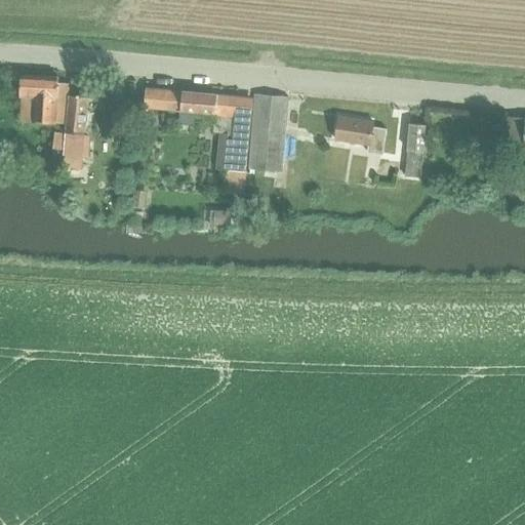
[(33,97),(32,122),(55,123),(57,77),(19,76),(19,97),(33,97)]
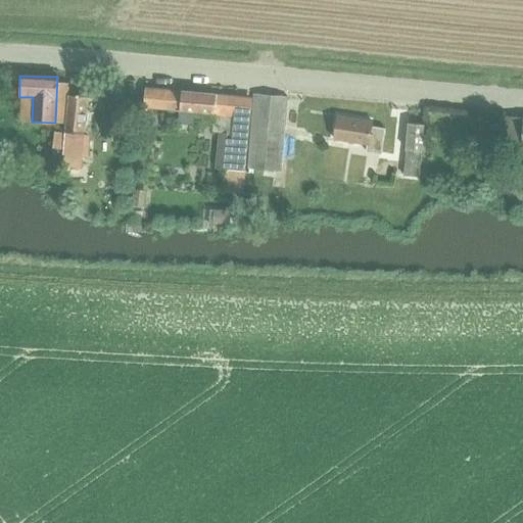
[(244,170),(250,103),(215,99),(216,94),(144,87),(142,107),(212,114),(211,129),(227,131),(224,168),(244,170)]
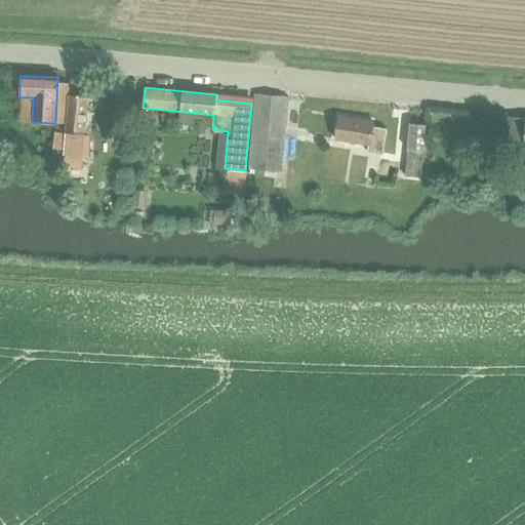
[(281,172),(287,97),(254,94),(248,170),(281,172)]
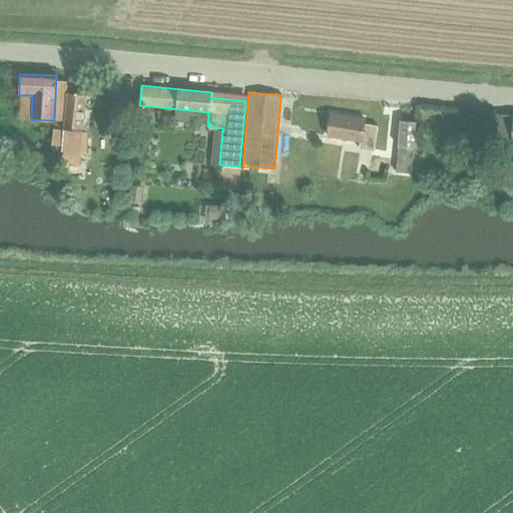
[(63,138),(62,151),(80,152),(85,153),(88,127),(82,127),(85,95),(67,94),(63,138)]
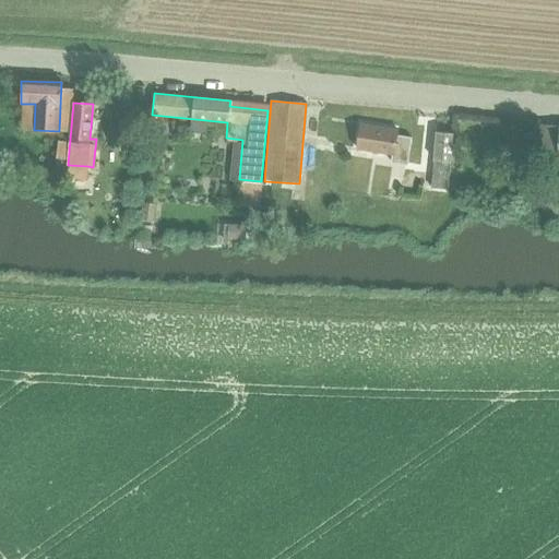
[(405,165),(409,138),(395,135),(395,130),(360,125),(356,150),(392,155),(391,163),(405,165)]
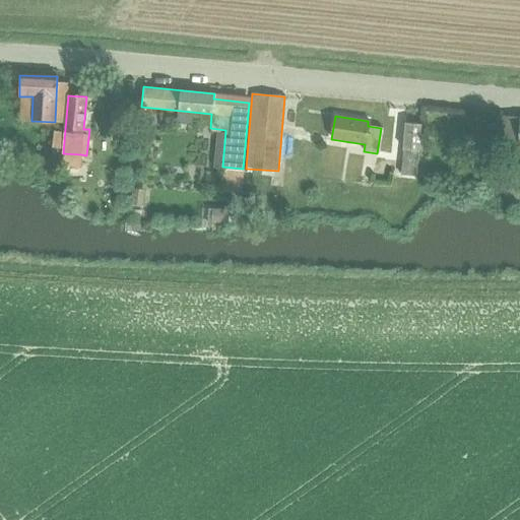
[(517,145),(517,159),(519,158),(519,117),(499,116),(497,144),(517,145)]
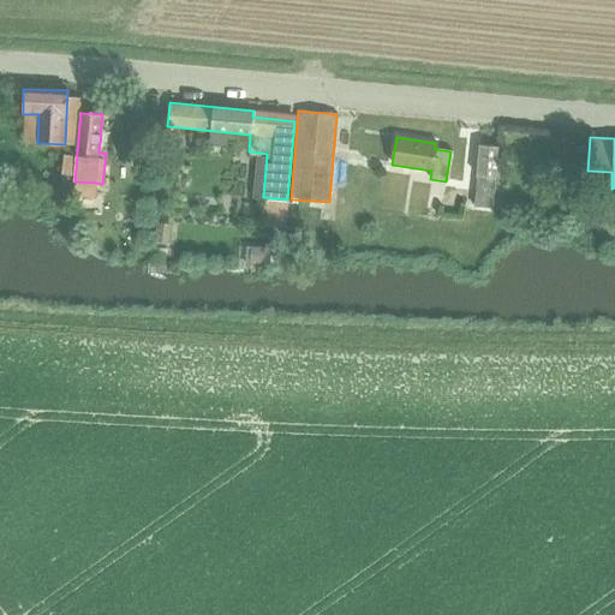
[(481,144),(475,206),(491,208),(499,147),(481,144)]
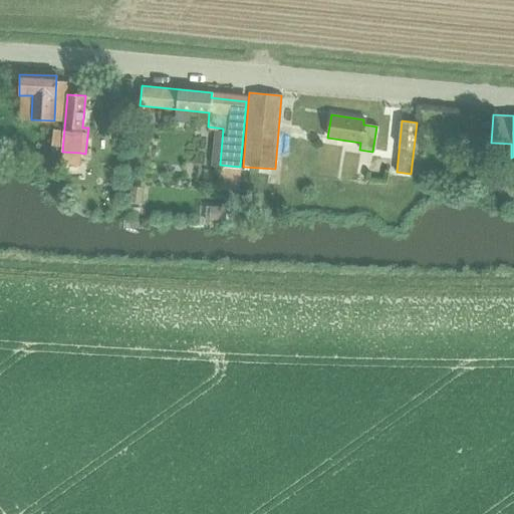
[(53,130),(51,145),(61,146),(62,131),(53,130)]
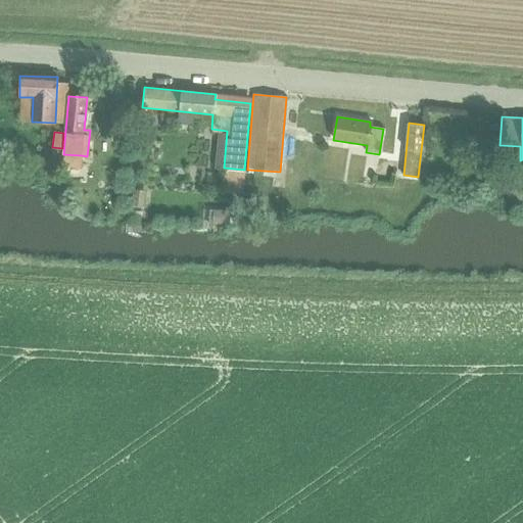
[(63,154),(62,165),(81,167),(82,155),(63,154)]
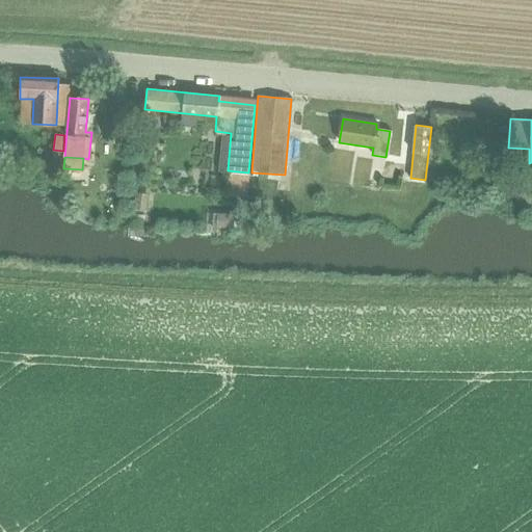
[(136,196),(134,213),(148,215),(150,198),(149,197),(150,191),(140,190),(139,196),(136,196)]
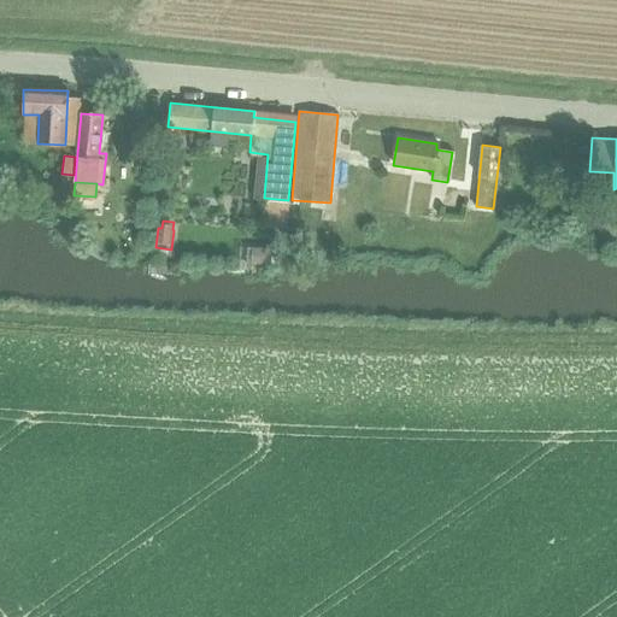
[(253,246),(252,262),(271,263),(272,248),(253,246)]
